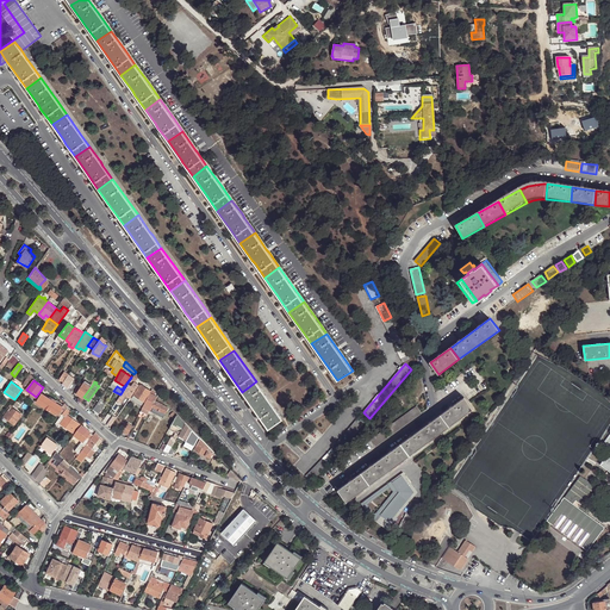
[(256,381),(242,392),(253,405),(255,410),(268,429),(282,418),(269,400),(267,396),(256,381)]
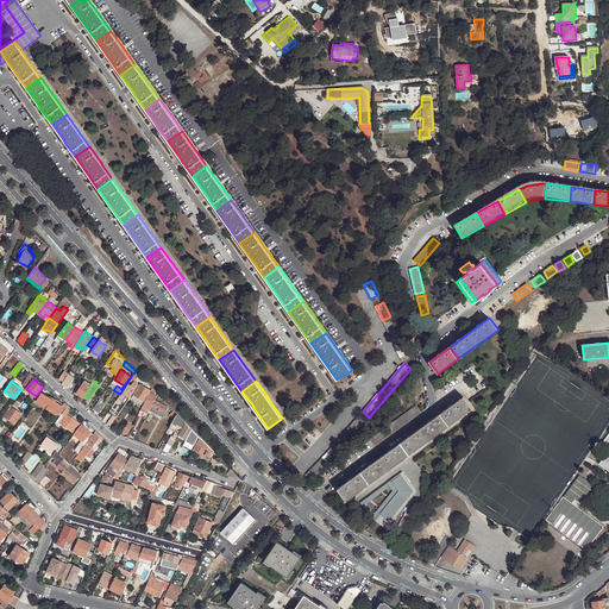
[(83,396),(90,387),(83,383),(83,382),(75,393),(82,399),(83,396)]
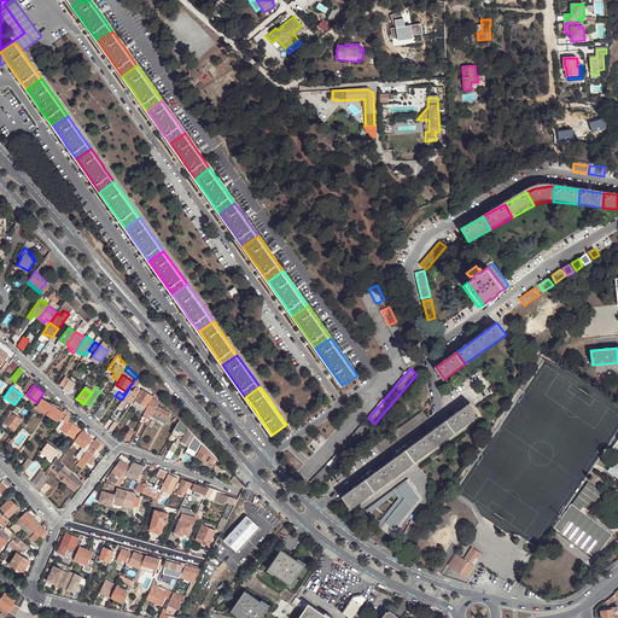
[(140,390),(135,388),(135,389),(133,391),(129,389),(126,395),(134,400),(140,390)]
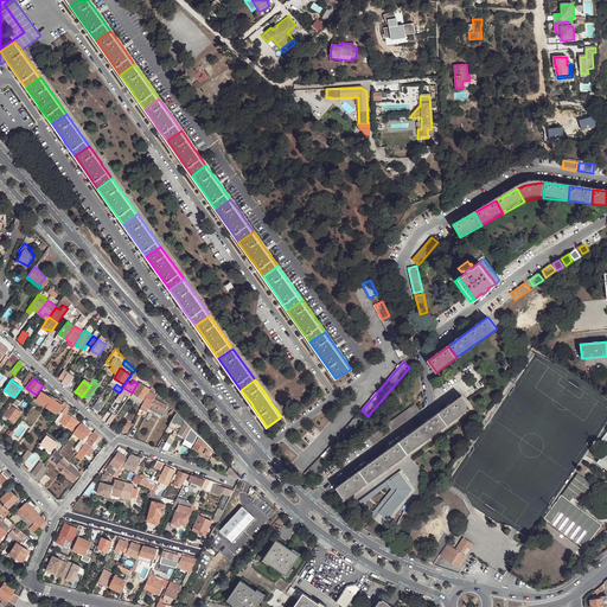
[(149,390),(140,383),(133,393),(144,400),(147,394),(149,390)]
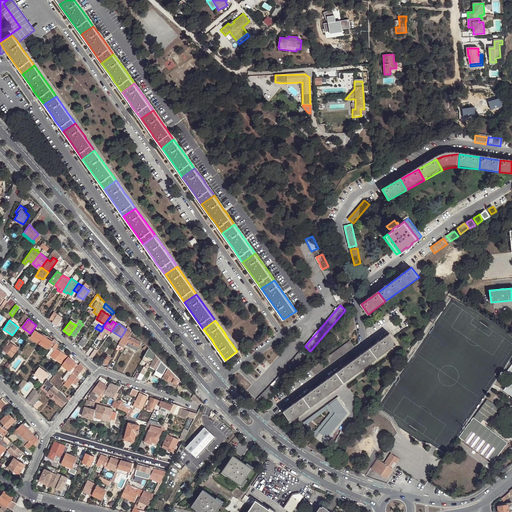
[(132,333),(126,329),(124,332),(125,333),(120,342),(126,345),(126,344),(128,342),(130,337),(132,333)]
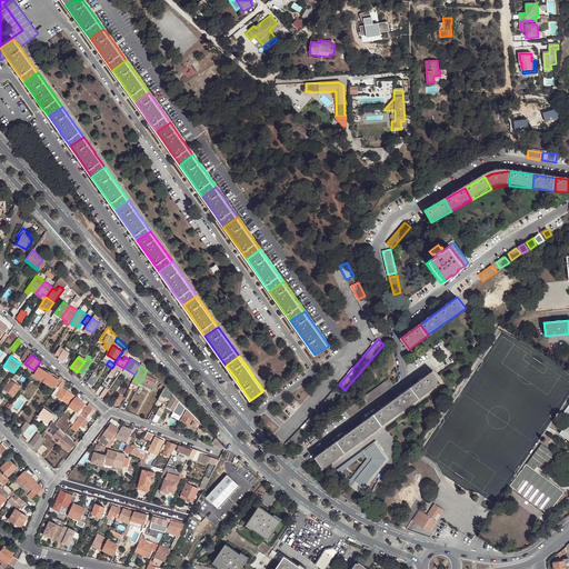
[(51,376),(47,372),(39,368),(35,375),(52,387),(56,382),(58,380),(57,380),(51,376)]
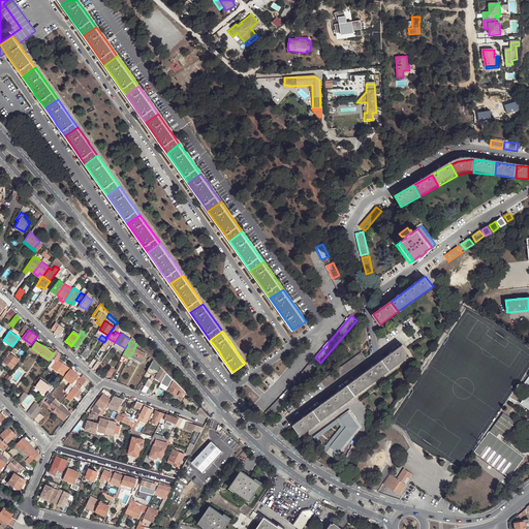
[(123,351),(125,348),(116,342),(114,345),(123,351)]
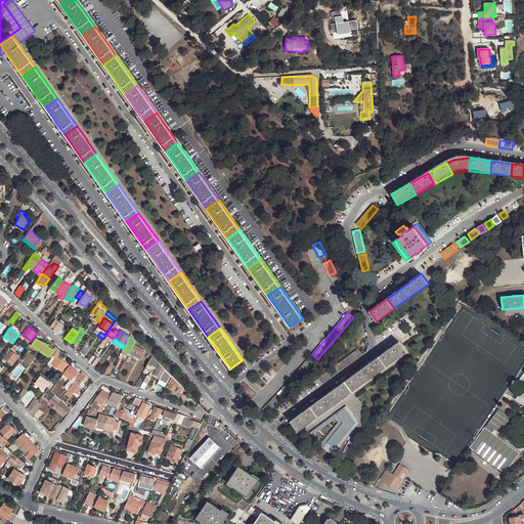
[(399,342),(379,356),(386,366),(406,352),(399,342)]
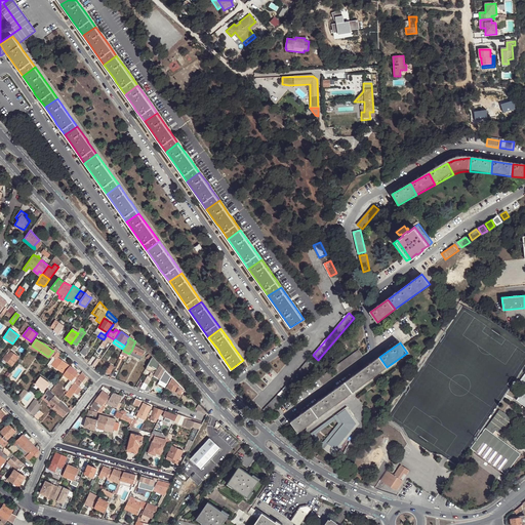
[(146,352),(133,346),(131,351),(132,351),(130,354),(134,356),(135,353),(143,357),(146,352)]
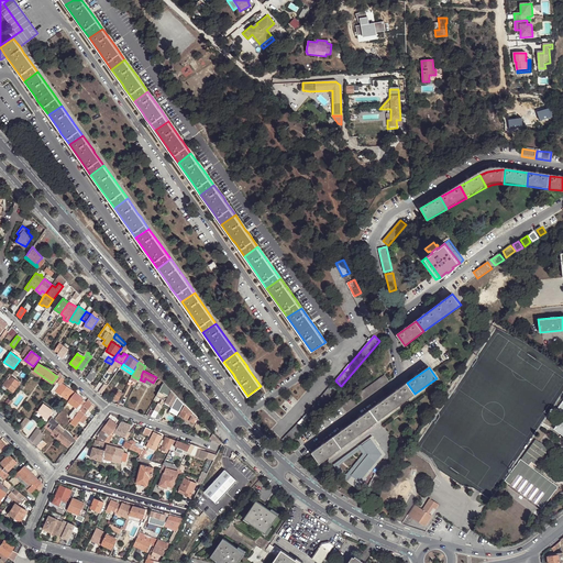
[(52,389),(51,390),(55,393),(56,390),(66,398),(72,390),(62,383),(65,377),(63,375),(57,381),(52,389)]
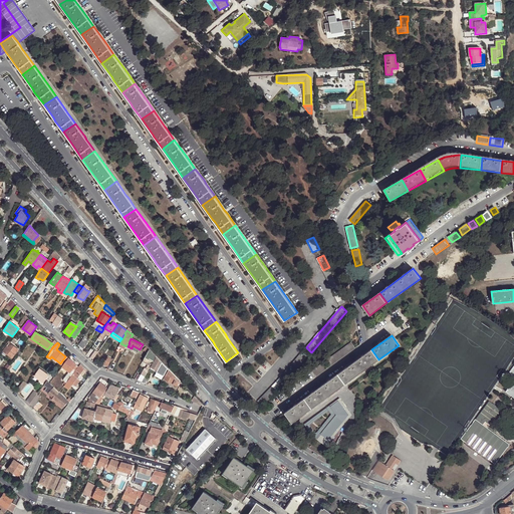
[(328,368),(345,355),(355,348),(352,342),(346,346),(324,362),(328,368)]
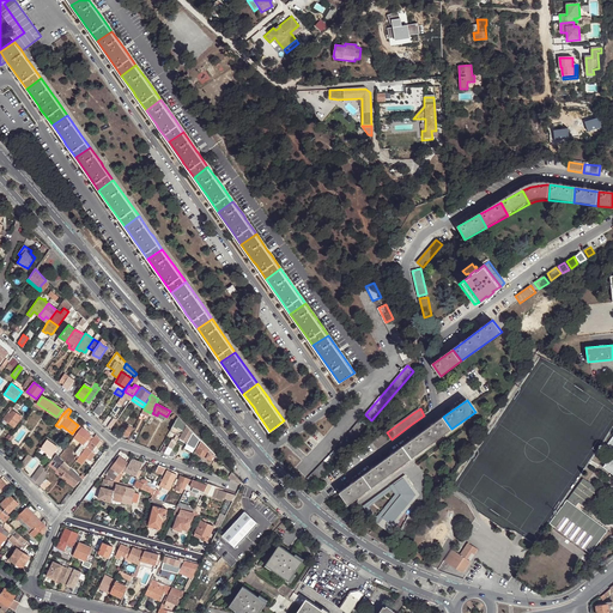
[(19,418),(22,420),(24,418),(22,416),(22,417),(12,411),(11,413),(8,411),(5,417),(16,425),(19,418)]
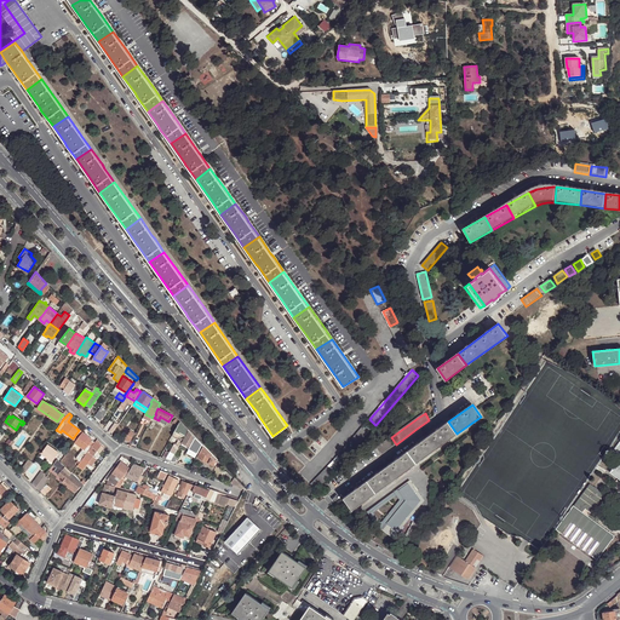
[(188,430),(181,422),(178,426),(172,436),(182,442),(188,430)]
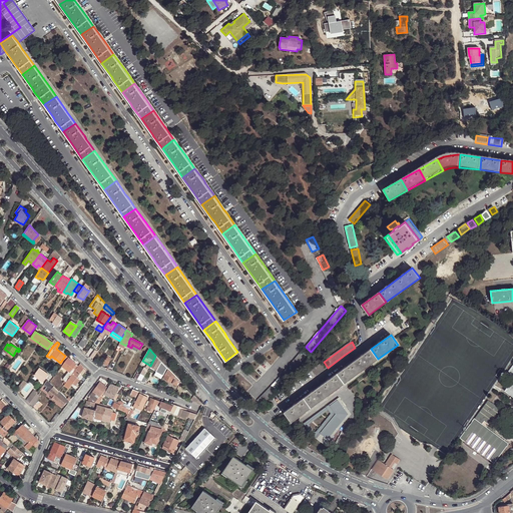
[(343,381),(345,383),(378,359),(371,349),(344,369),(338,374),(343,381)]
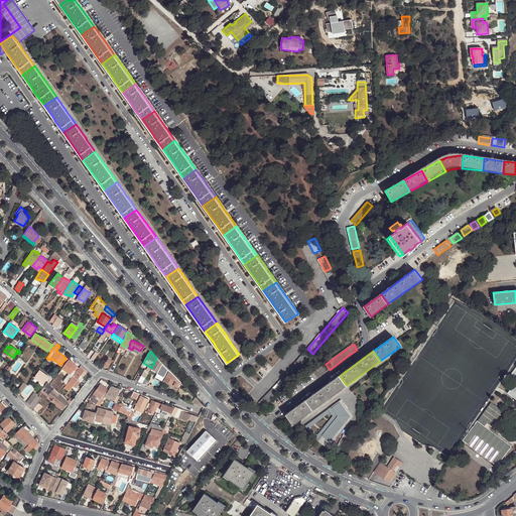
[(60,365),(62,367),(69,360),(66,358),(60,365)]
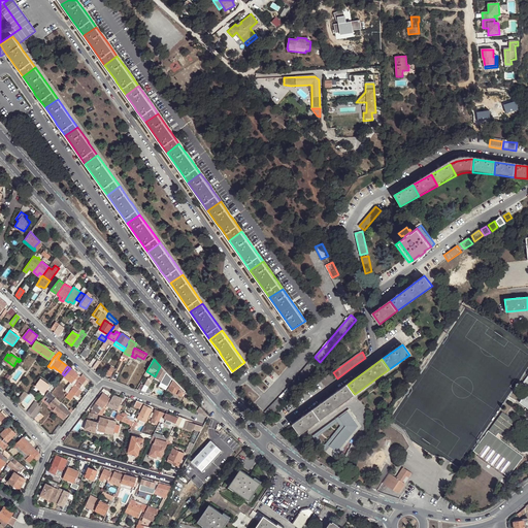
[(110,376),(114,368),(109,366),(105,373),(110,376)]
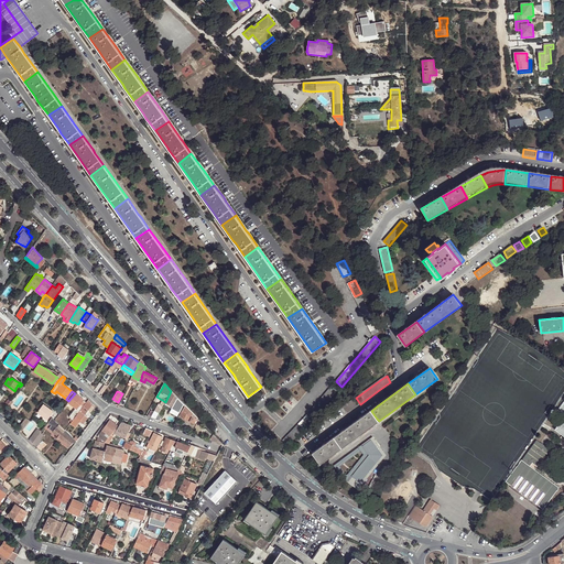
[(181,401),(172,391),(165,404),(171,408),(172,409),(175,410),(180,412),(181,410),(183,405),(180,403),(181,401)]
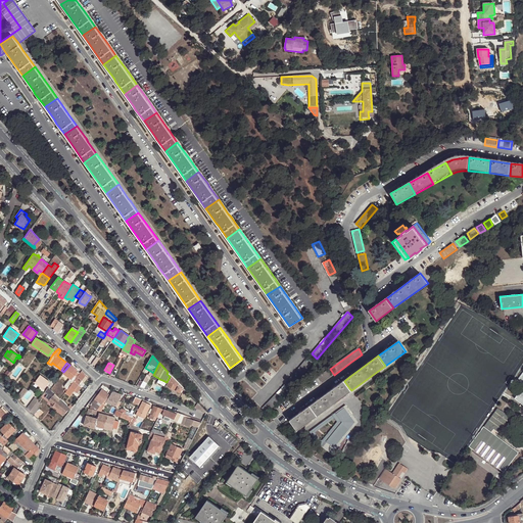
[(63,372),(63,373),(70,378),(70,379),(77,371),(69,365),(63,372)]
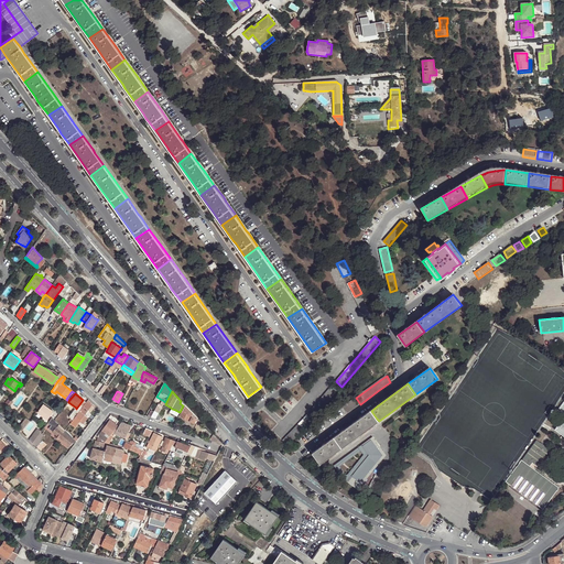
[(359,405),(355,399),(344,407),(348,413),(359,405)]
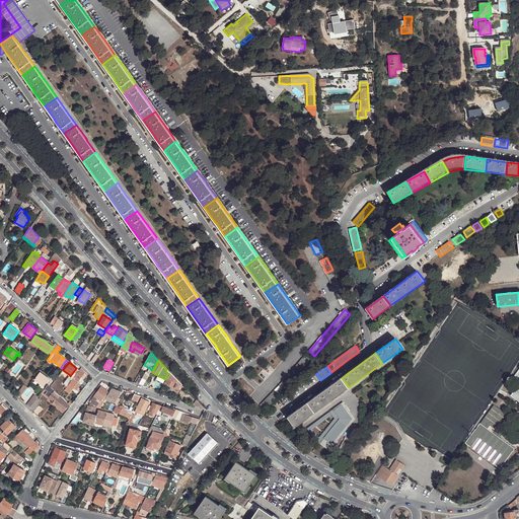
[(64,386),(66,388),(73,378),(79,370),(76,368),(70,376),(70,375),(64,383),(64,384),(65,384),(64,386)]
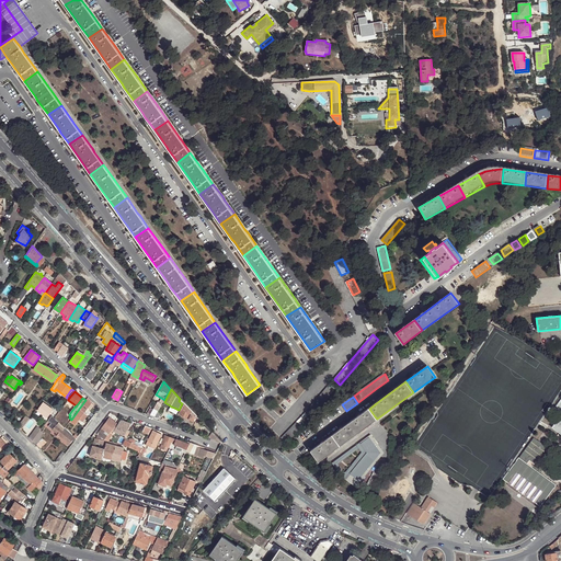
[(86,400),(79,409),(83,412),(87,409),(91,402),(87,399),(86,400)]
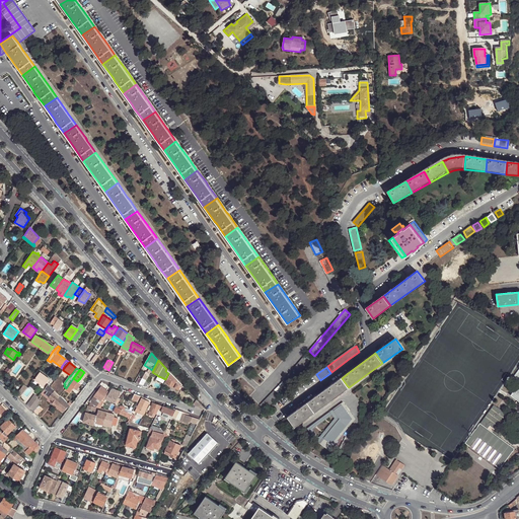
[(34,379),(44,386),(49,379),(40,372),(34,379)]
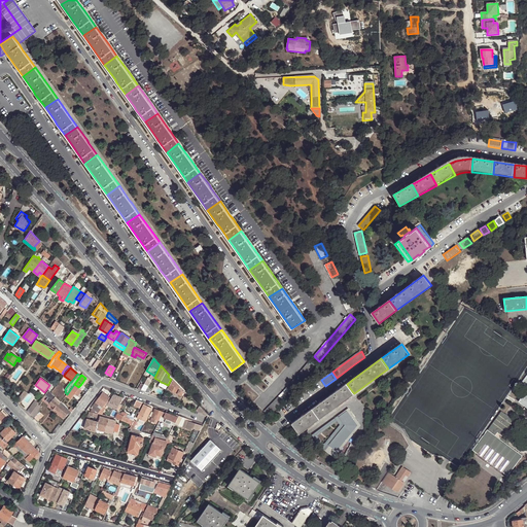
[(185,391),(173,379),(168,388),(177,393),(182,396),(185,391)]
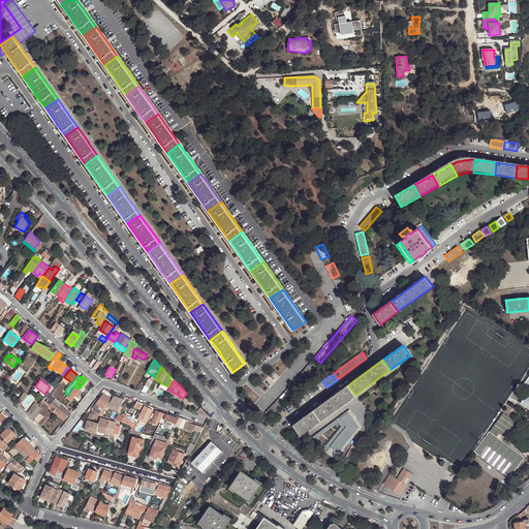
[(155,383),(152,382),(149,387),(146,394),(150,395),(153,389),(152,389),(155,383)]
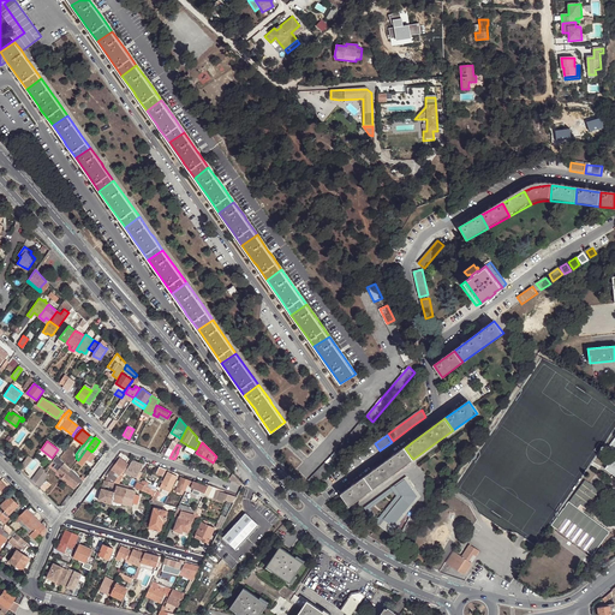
[(78,460),(77,461),(82,465),(87,459),(89,455),(93,459),(96,455),(91,452),(87,448),(78,460)]
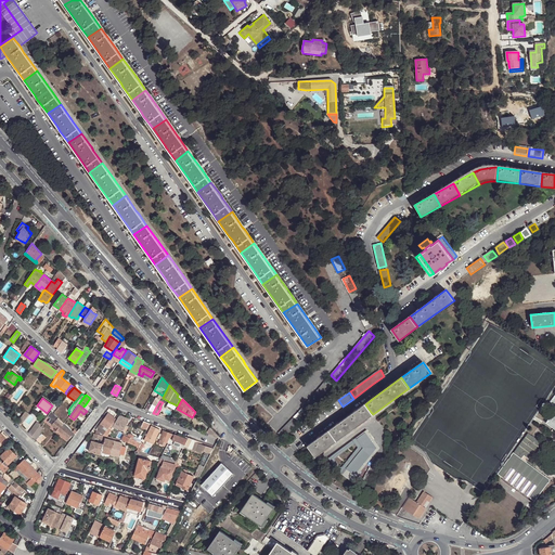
[(336,441),(370,416),(373,414),(371,412),(365,404),(328,430),(336,441)]
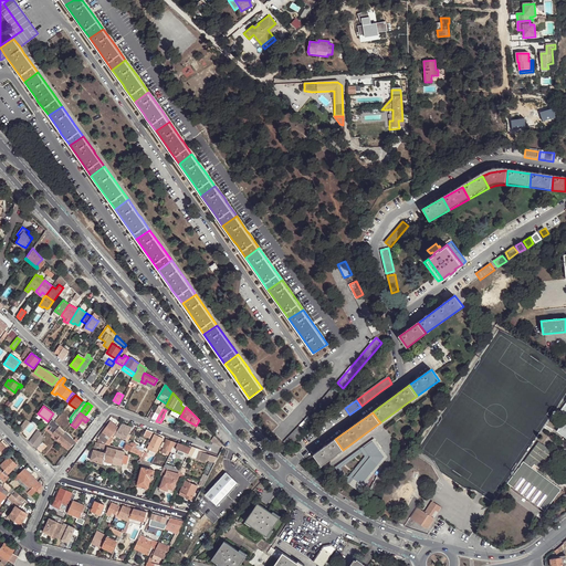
[(105,443),(106,444),(108,439),(105,437),(107,435),(111,437),(112,436),(113,435),(117,428),(118,427),(111,421),(97,438),(100,439),(97,441),(105,443)]
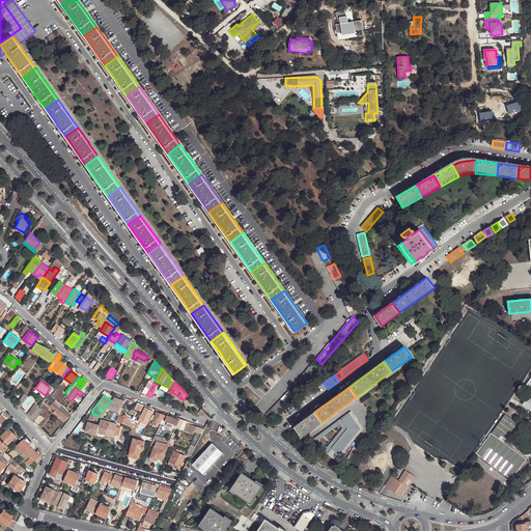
[(17,403),(20,407),(26,398),(23,396),(17,403)]
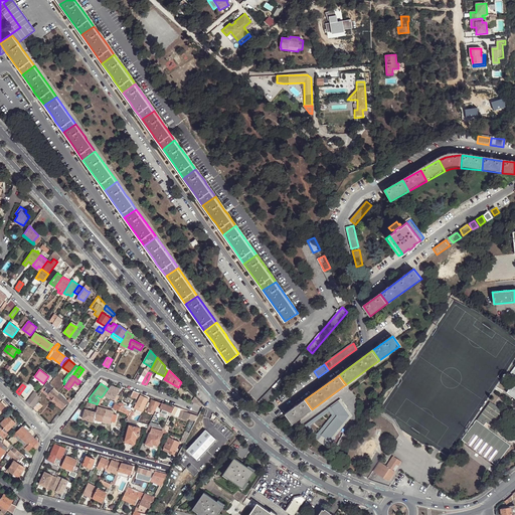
[(115,400),(117,395),(120,389),(111,384),(108,389),(105,395),(114,399),(115,400)]
